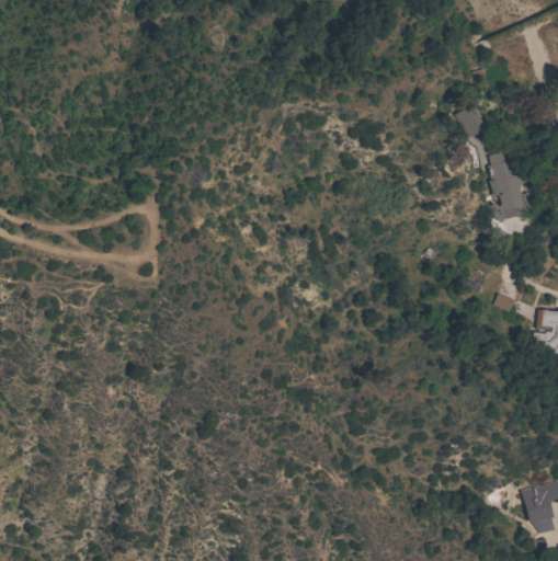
[(469,137),(456,114),(473,104),(487,127),(469,137)]
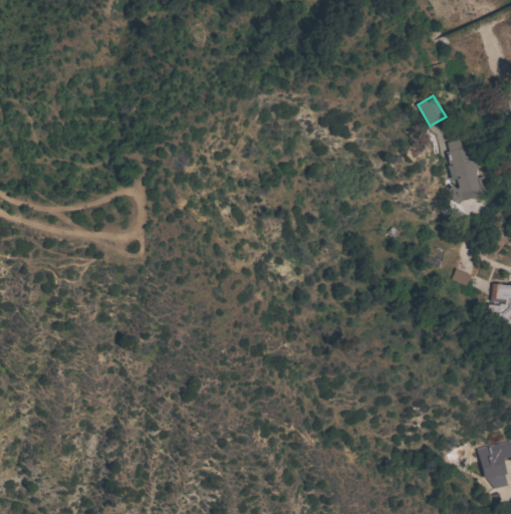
[(478,178),(485,176),(488,192),(479,193),(479,197),(463,200),(458,178),(457,179),(454,164),(451,165),(450,156),(452,156),(449,142),(461,140),(463,149),(467,148),(469,158),(471,154),(481,161),(482,164),(480,168),(476,169),(478,178)]
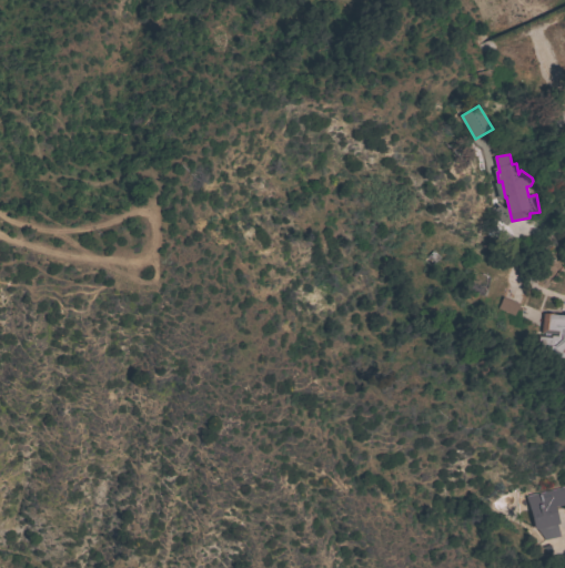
[(513,251),(527,253),(525,265),(511,263),(513,251)]
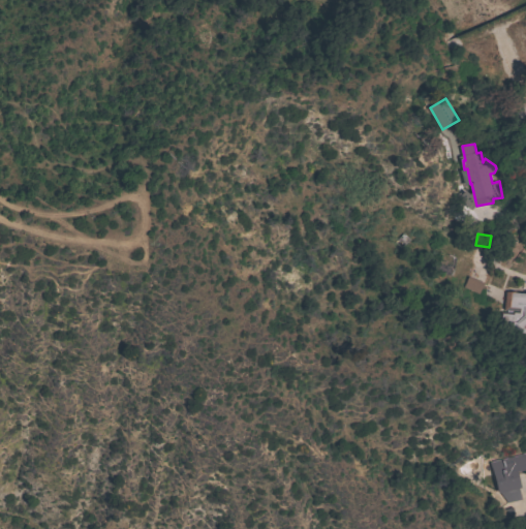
[(485,283),(481,293),(465,286),(470,276),(485,283)]
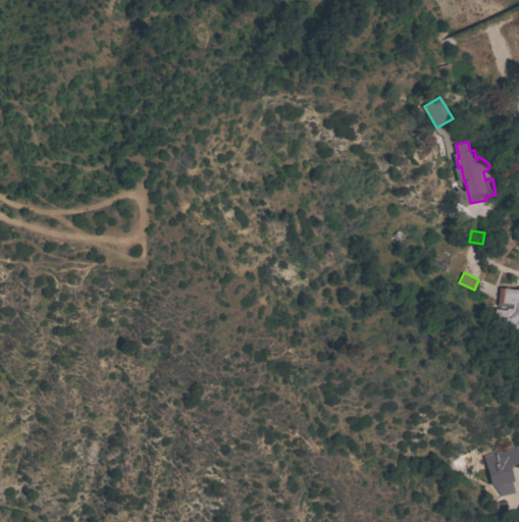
[(518,340),(516,342),(507,330),(494,329),(496,307),(507,309),(507,306),(499,305),(501,288),(518,290),(518,340)]
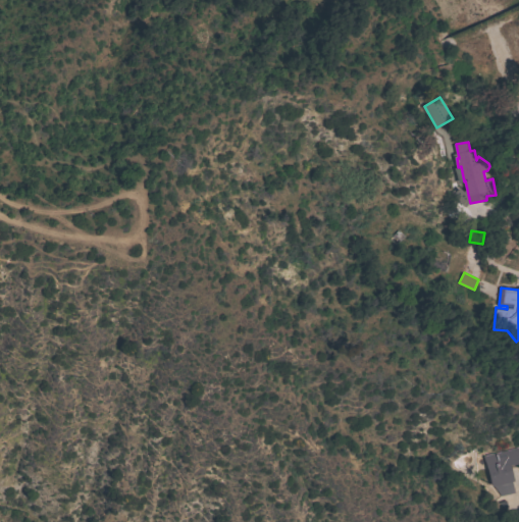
[(496,485),(494,486),(485,456),(518,448),(518,463),(511,465),(515,481),(513,481),(516,492),(503,496),(496,485)]
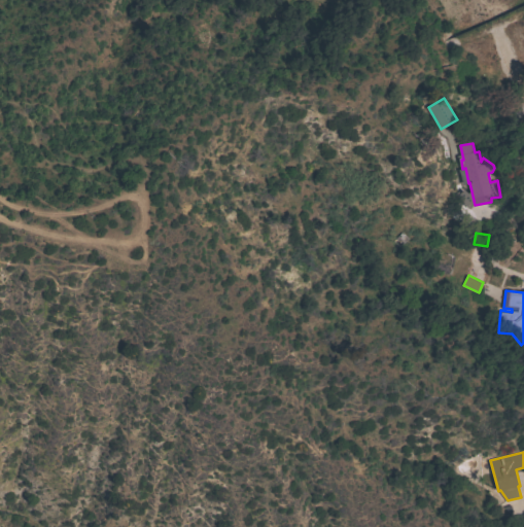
All buildings are outlined.
